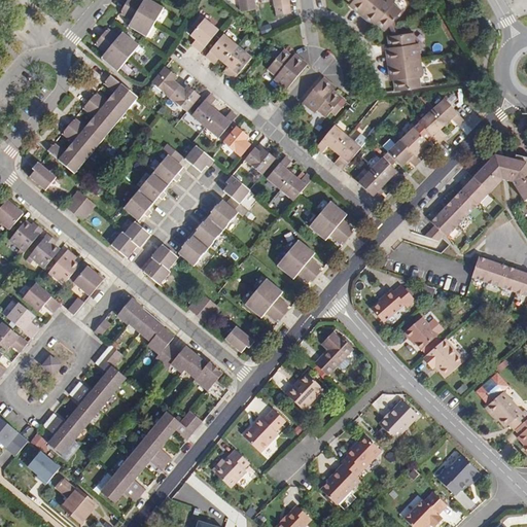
[(128,0),(125,5),(137,12),(154,23),(163,9),(147,0),(144,0),(142,3),(141,6),(137,3),(138,1),(136,0),(128,0)]
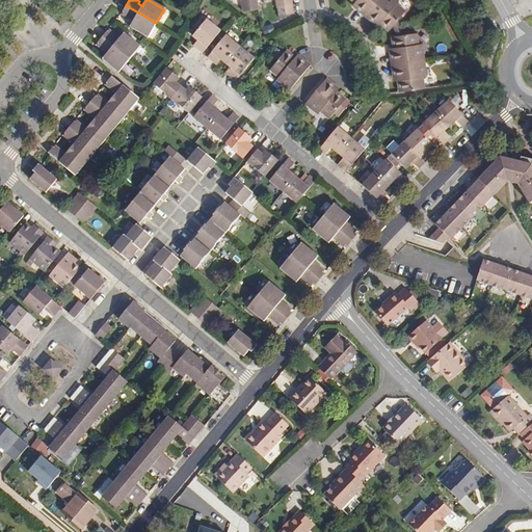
[(257,0),(241,0),(243,11),(259,9),(257,0)]
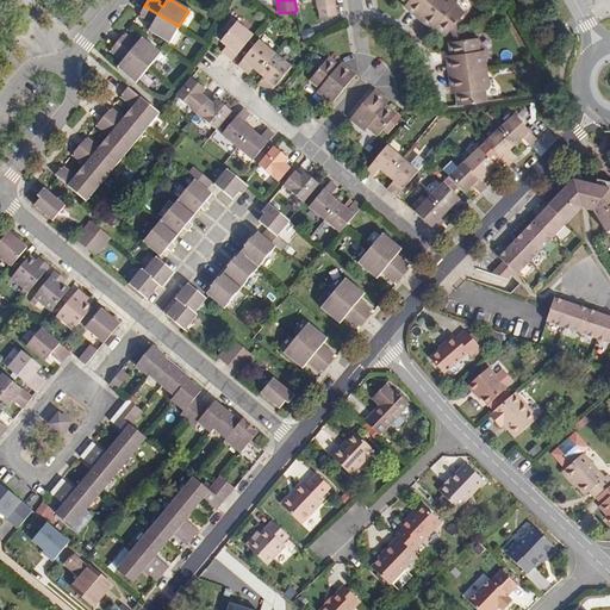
[(408,8),(419,18),(434,0),(403,0),(405,1),(410,6),(408,8)]
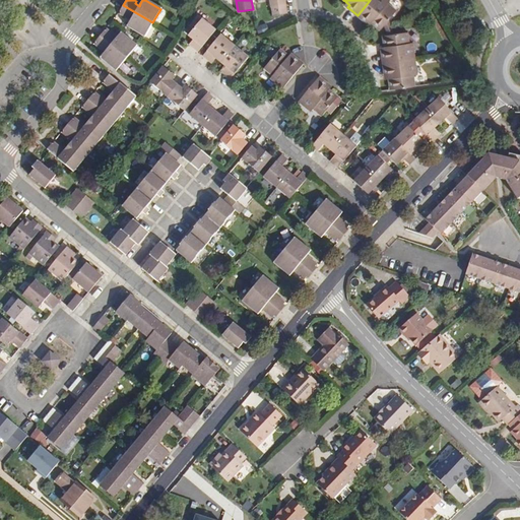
[(389,0),(370,0),(358,15),(367,23),(369,20),(373,24),(380,30),(384,25),(389,20),(396,11),(388,4),(390,1),(389,0)]
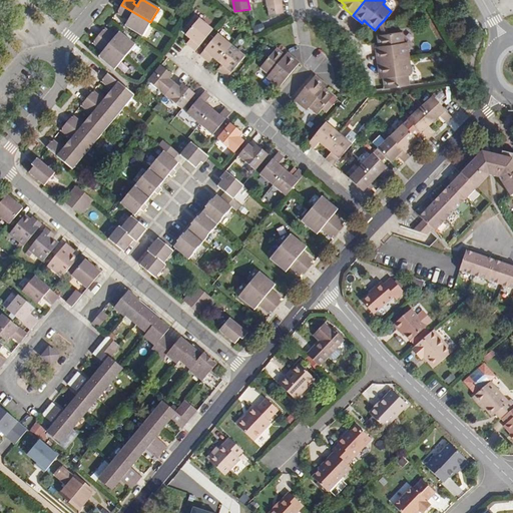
[(133,12),(121,5),(120,8),(117,11),(119,12),(117,14),(124,18),(125,16),(129,19),(128,21),(125,26),(142,36),(150,22),(133,12)]
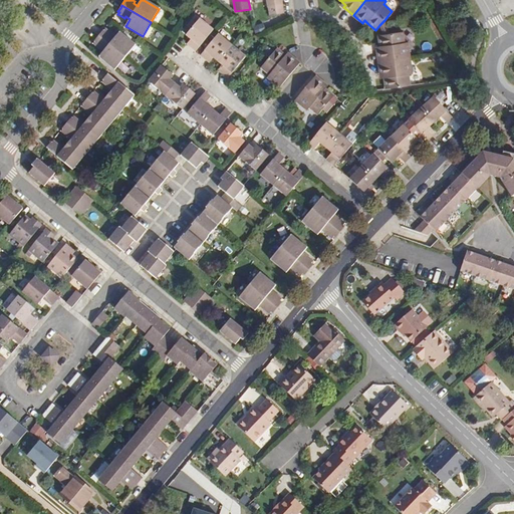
[(196,51),(213,30),(200,19),(186,35),(191,39),(194,42),(190,47),(196,51)]
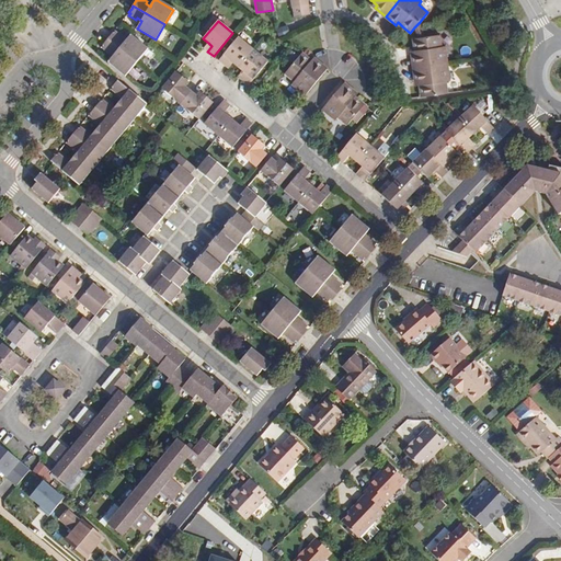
[(426,37),(422,29),(416,33),(419,38),(426,37)]
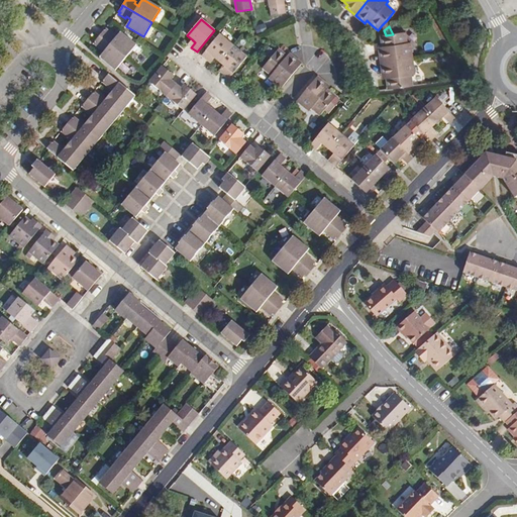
[(99,36),(125,58),(135,45),(120,32),(116,37),(115,39),(111,36),(113,34),(107,29),(104,31),(99,36)]
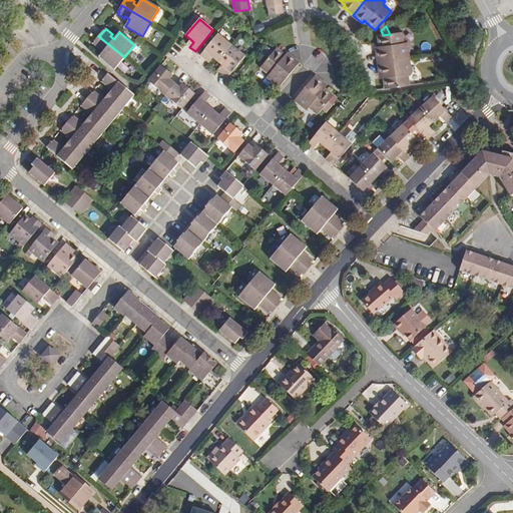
[(378,63),(410,58),(407,42),(404,43),(403,32),(390,34),(383,35),(378,35),(379,45),(380,50),(376,50),(378,63)]
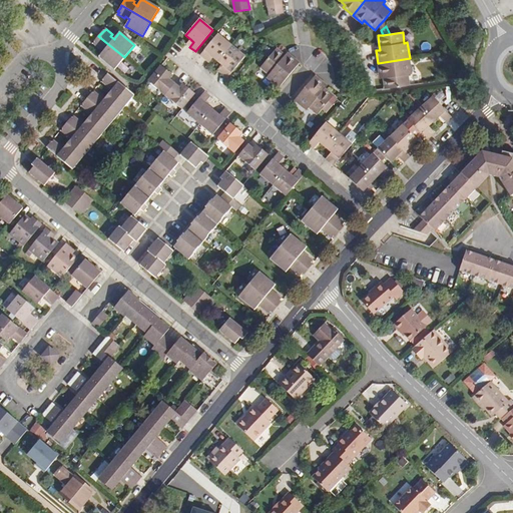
[(213,58),(218,62),(231,46),(217,34),(200,55),(206,60),(210,55),(213,58)]
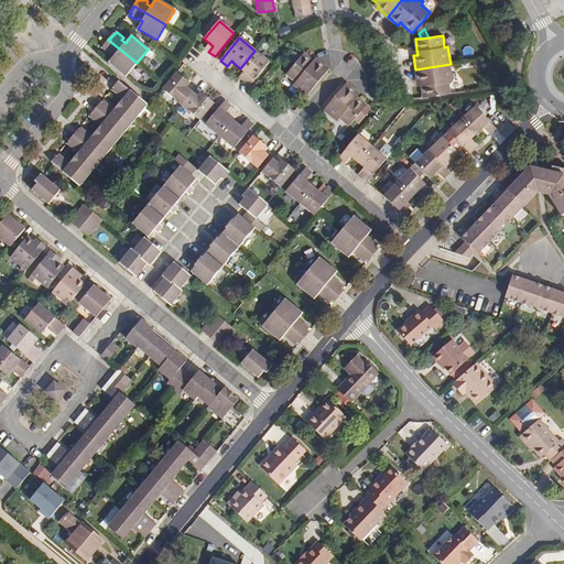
[(126,77),(137,63),(108,40),(104,45),(105,46),(101,49),(109,54),(110,52),(115,55),(112,57),(109,63),(126,77)]
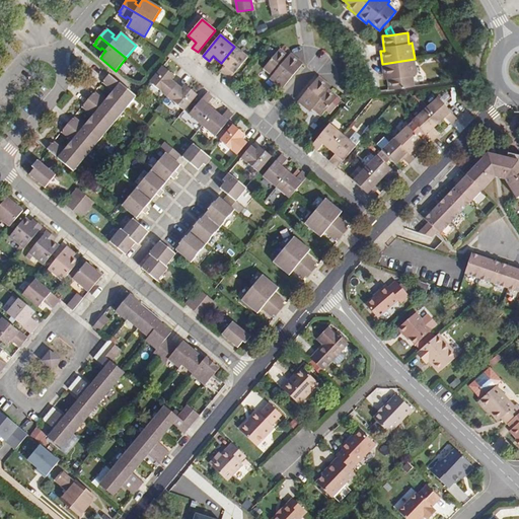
[(234,47),(221,63),(225,67),(228,69),(224,74),(230,79),(248,58),(234,47)]
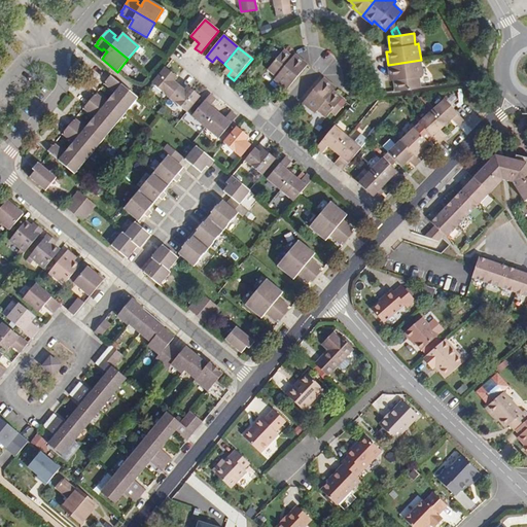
[(286,91),(308,65),(297,57),(295,60),(291,57),(284,50),(268,70),(276,77),(274,80),(286,91)]
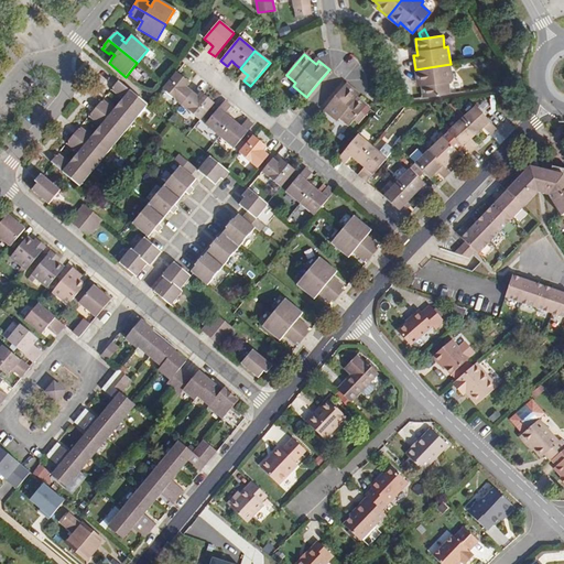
[(453,82),(451,64),(415,69),(418,83),(421,82),(422,87),(423,98),(451,94),(448,82),(453,82)]
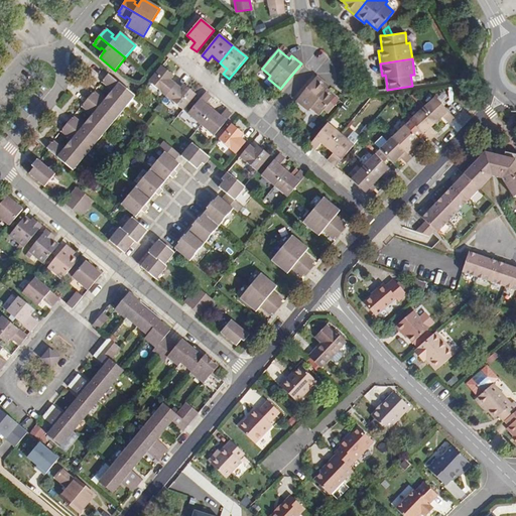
[(166,96),(175,85),(170,80),(173,76),(162,67),(149,82),(166,96)]
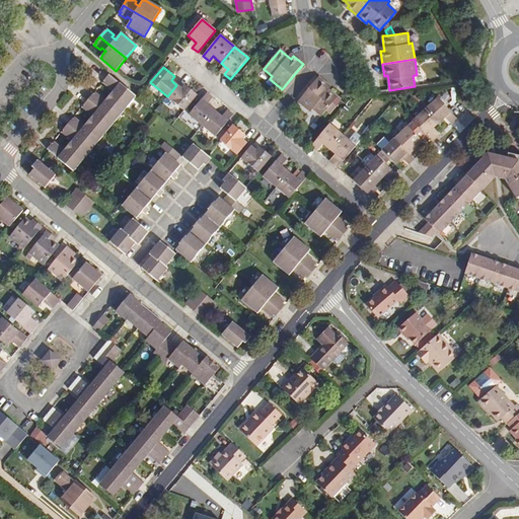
[(114,91),(109,96),(125,109),(135,96),(108,75),(104,80),(105,81),(103,83),(110,89),(112,87),(115,89),(114,91)]
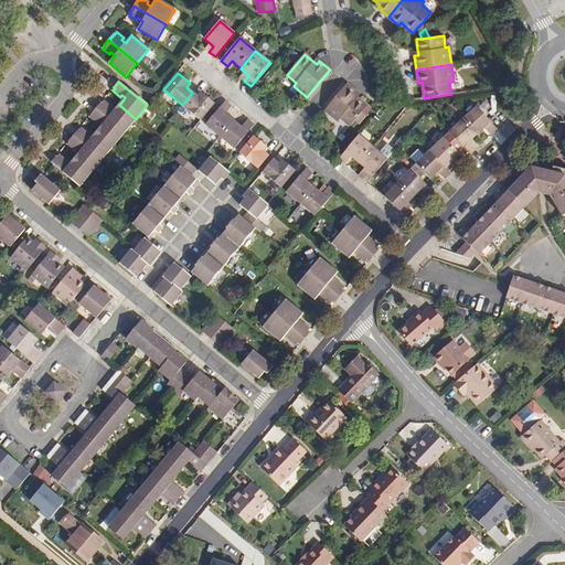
[(354,121),(362,113),(366,106),(359,99),(354,96),(356,93),(347,84),(324,112),(338,123),(340,119),(350,127),(354,121)]
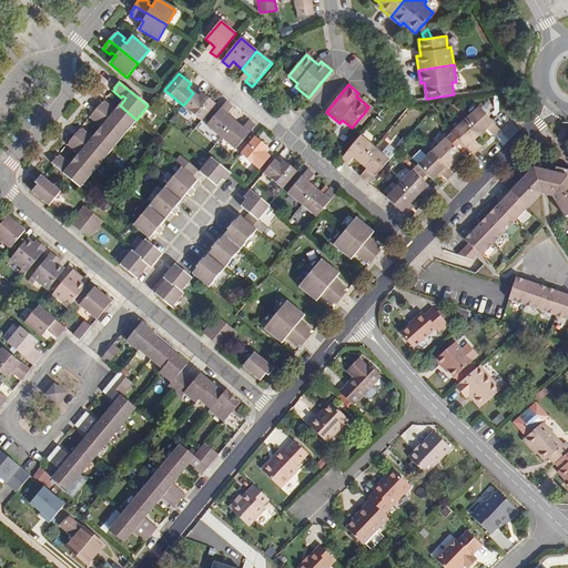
[(200,98),(193,93),(183,105),(202,121),(215,104),(203,93),(200,98)]
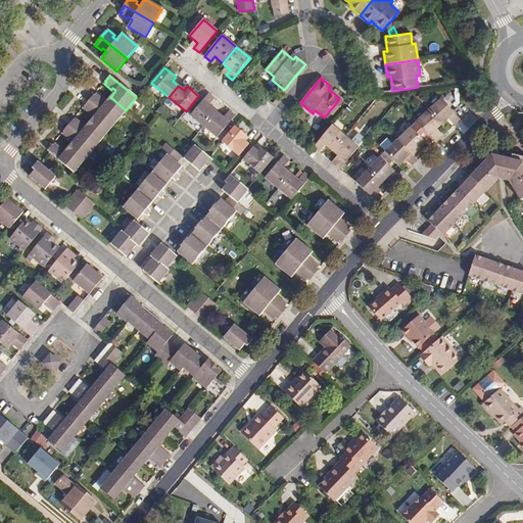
[(115,123),(126,110),(110,97),(106,101),(104,103),(102,101),(103,99),(96,93),(94,95),(89,100),(100,109),(115,123)]
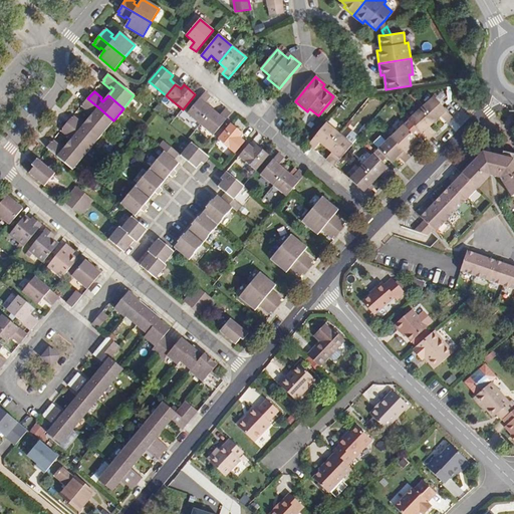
[(200,124),(213,109),(205,104),(211,97),(205,92),(187,113),(200,124)]
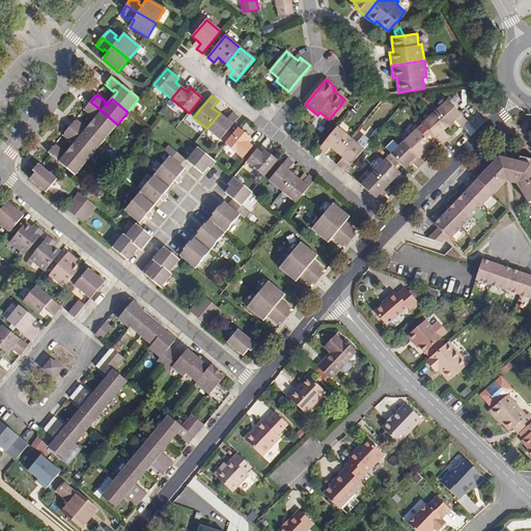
[(435,112),(448,127),(455,120),(462,128),(468,121),(448,101),(435,112)]
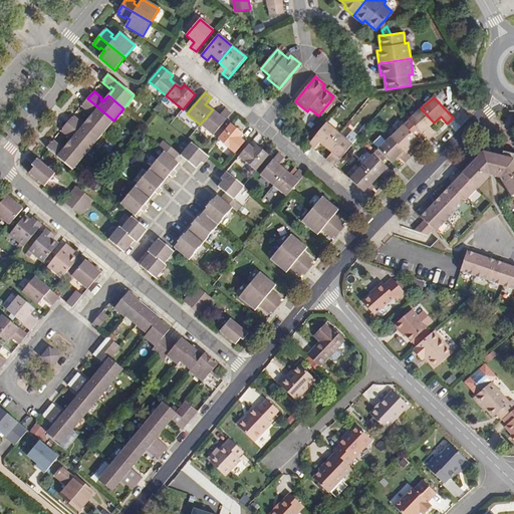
[(103,133),(113,120),(98,107),(87,98),(82,104),(83,105),(81,107),(88,113),(90,111),(93,113),(91,115),(87,119),(103,133)]
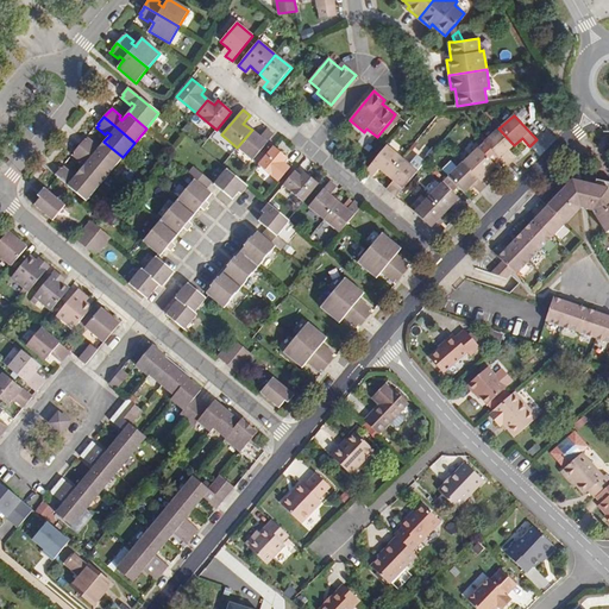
[(395,125),(390,121),(382,131),(388,135),(395,125)]
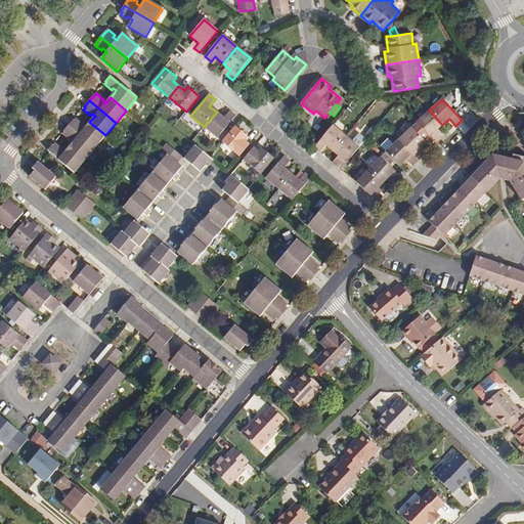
[(224,118),(217,112),(204,127),(217,138),(235,116),(229,111),(224,118)]
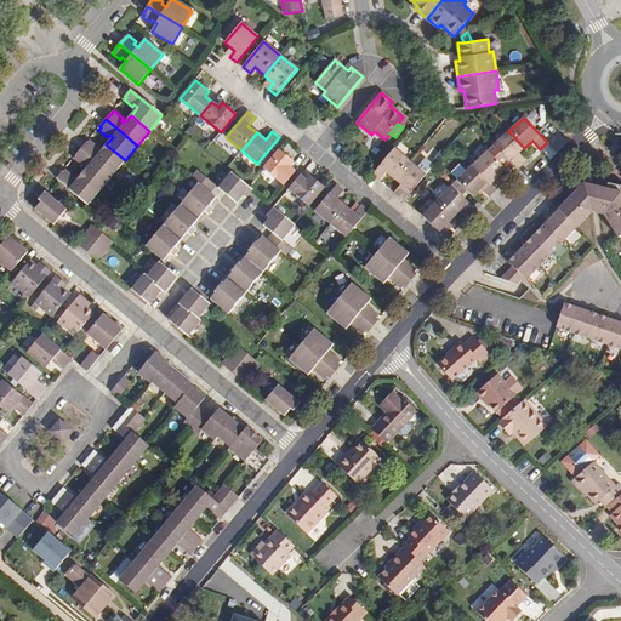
[(519,153),(524,148),(508,131),(494,146),(517,170),(524,164),(516,155),(519,153)]
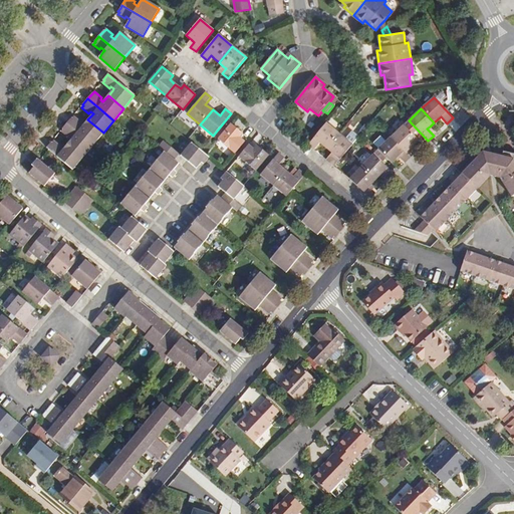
[(71,117),(67,123),(77,133),(93,146),(103,133),(87,119),(84,124),(82,126),(79,124),(81,122),(74,116),(72,118),(71,117)]
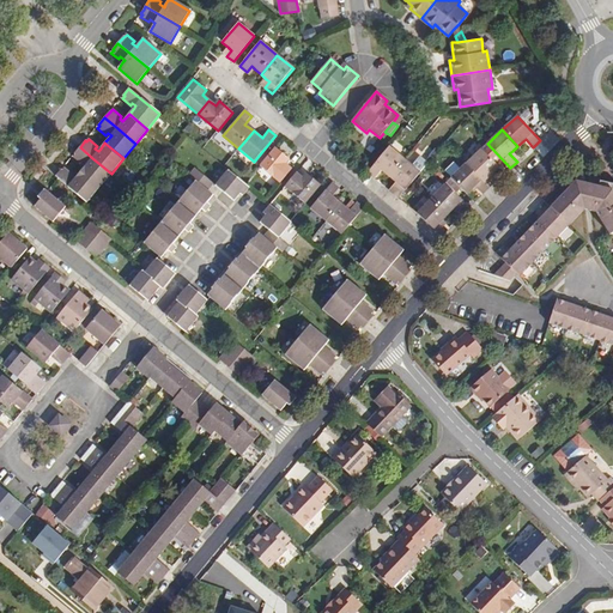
[(85,168),(80,173),(98,188),(111,174),(92,158),(80,147),(74,155),(76,155),(73,157),(82,164),(84,162),(86,165),(85,168)]
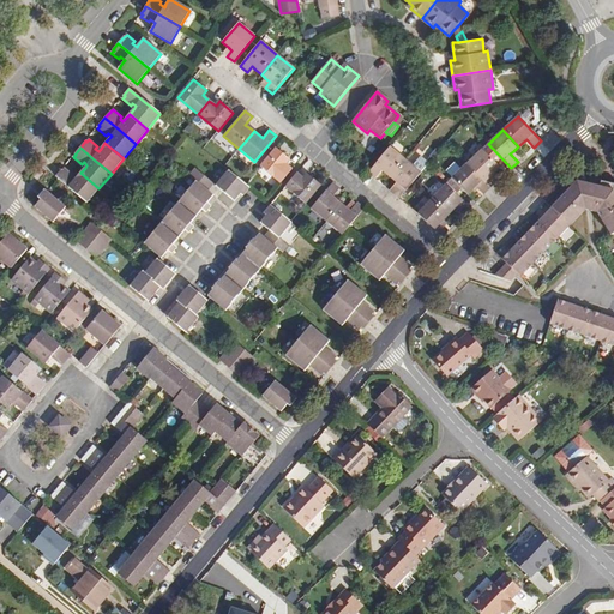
[(260,167),(281,184),(293,169),(286,164),(290,160),(276,148),(260,167)]
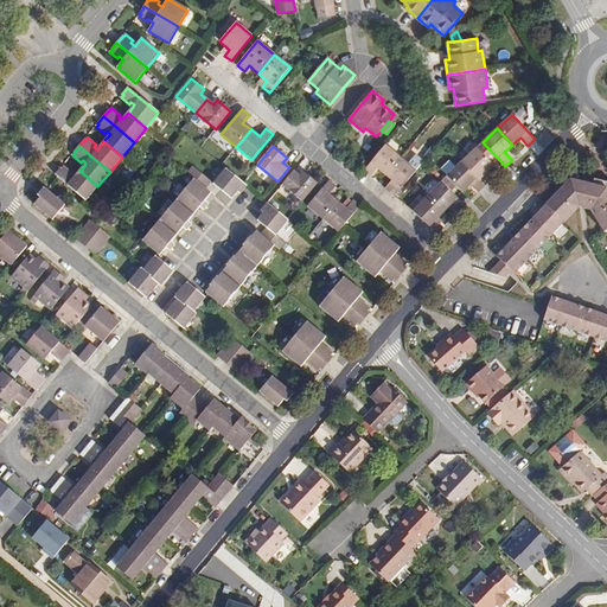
[(387,176),(401,159),(385,146),(364,171),(371,177),(378,168),(387,176)]
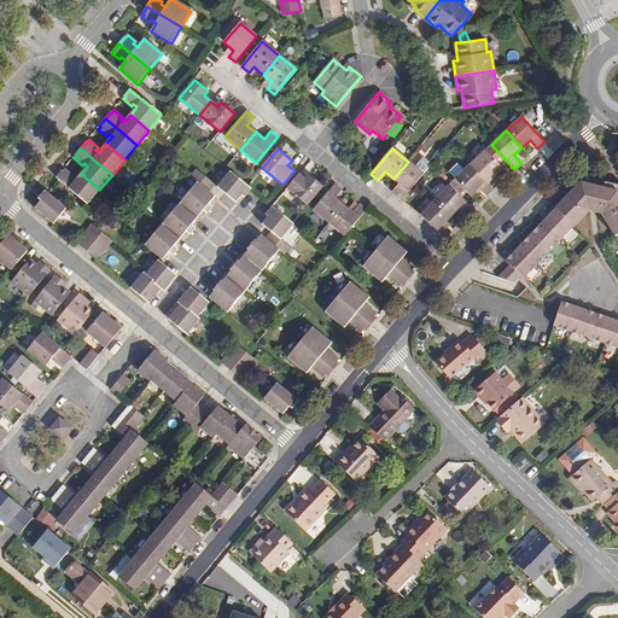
[(485,150),(470,165),(494,190),(500,182),(495,178),(497,174),(503,169),(485,150)]
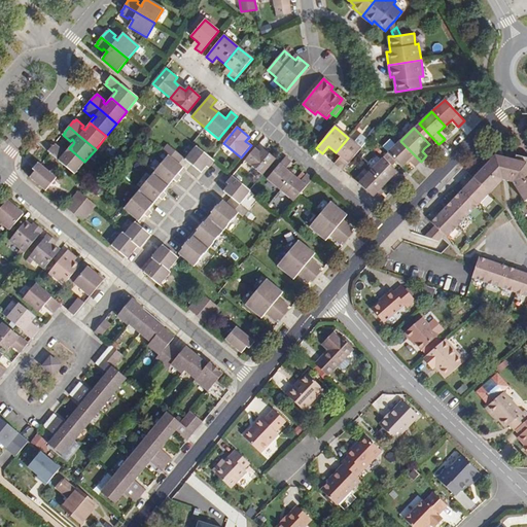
[(447,136),(441,130),(437,132),(445,139),(447,136)]
